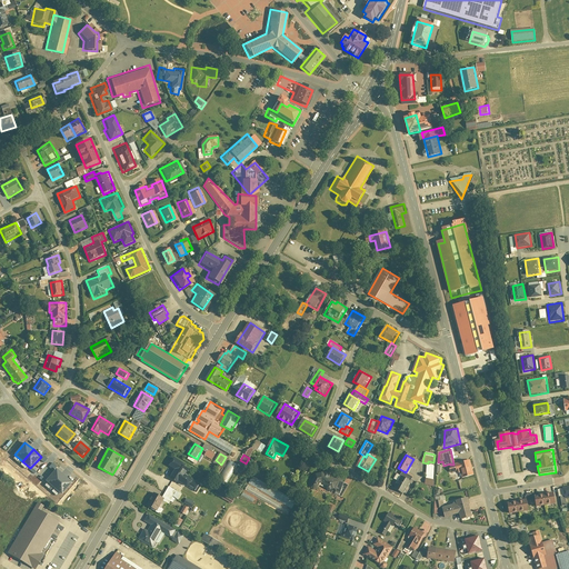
[(191,467),(176,458),(170,466),(177,469),(172,477),(196,491),(201,483),(187,475),(191,467)]
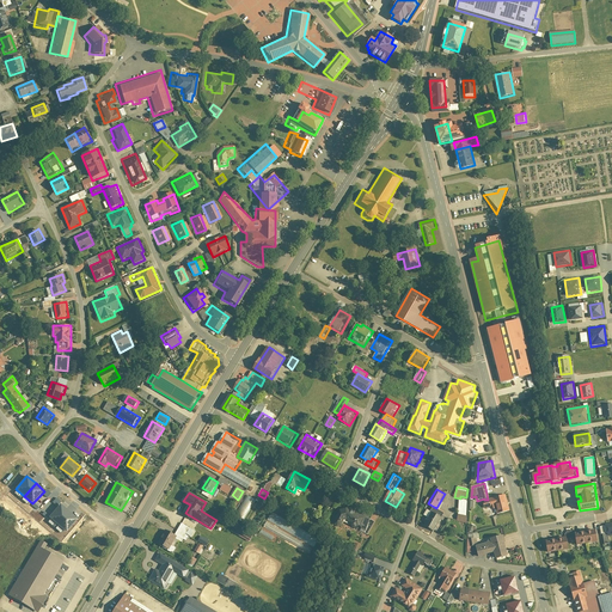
[(499,514),(512,510),(507,495),(488,500),(484,500),(483,501),(485,508),(493,507),(494,509),(497,509),(499,514)]
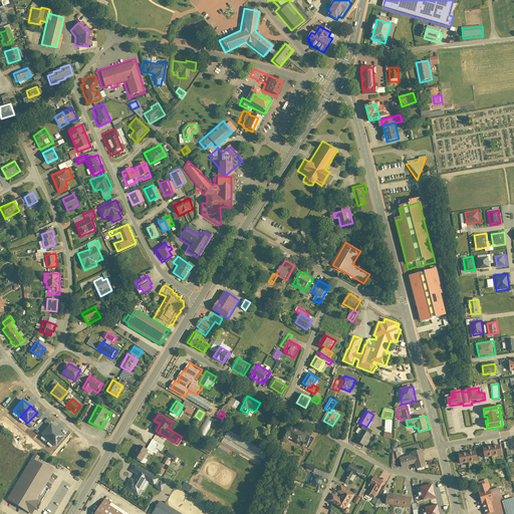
[(204,439),(215,421),(208,417),(197,435),(204,439)]
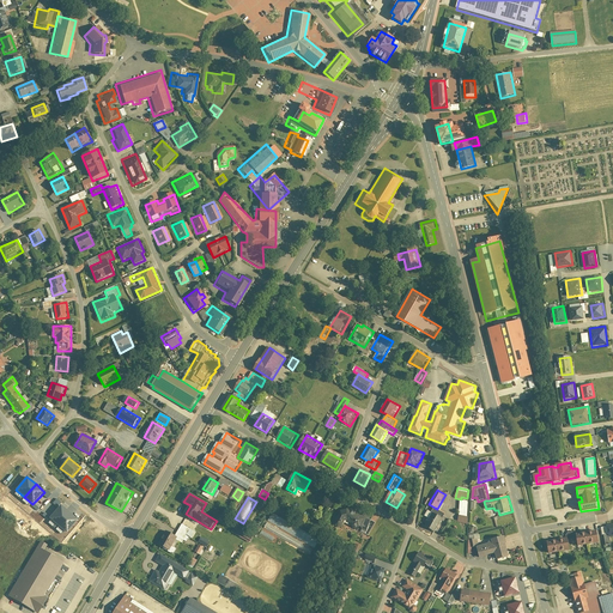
[(469,523),(469,502),(461,499),(459,522),(469,523)]
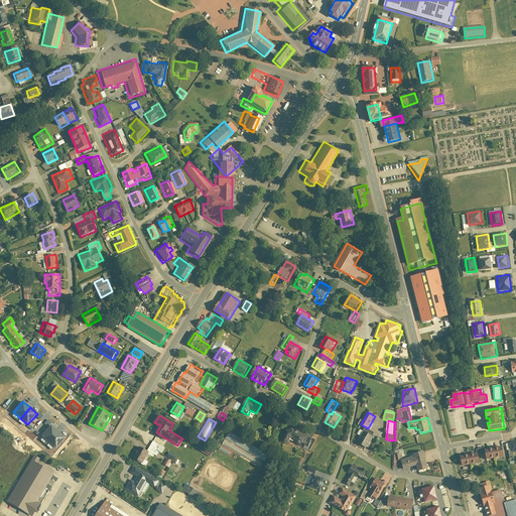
[(58,432),(51,425),(41,436),(48,442),(58,432)]
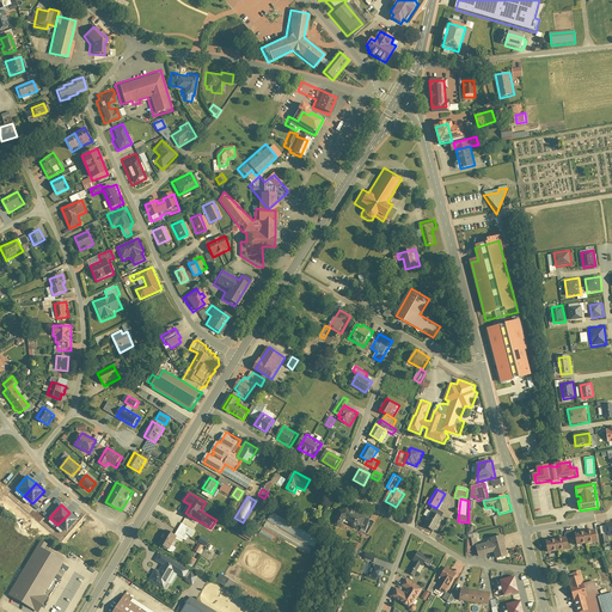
[(359,530),(366,518),(344,506),(335,522),(342,526),(346,520),(353,524),(352,526),(359,530)]
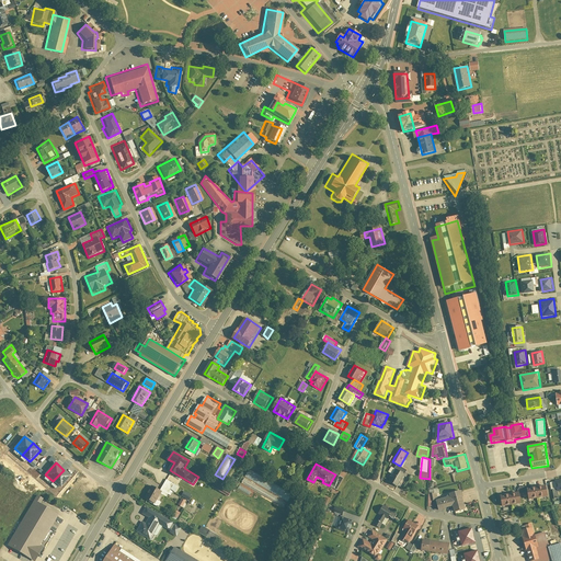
[(397,469),(407,474),(409,470),(400,466),(398,465),(396,468),(397,469)]
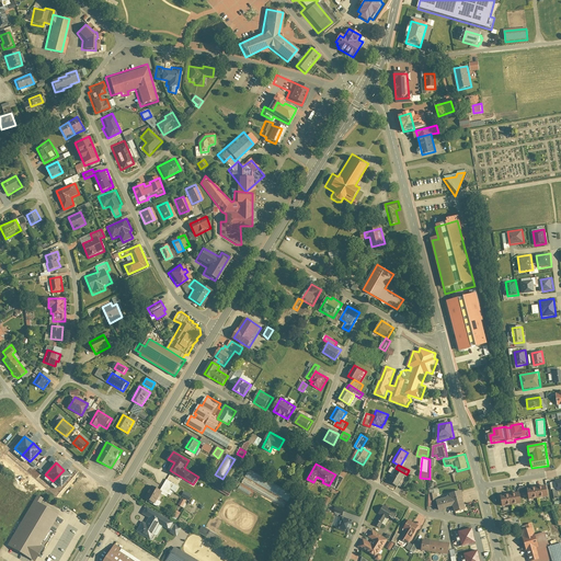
[(390,481),(399,487),(407,474),(397,469),(390,481)]
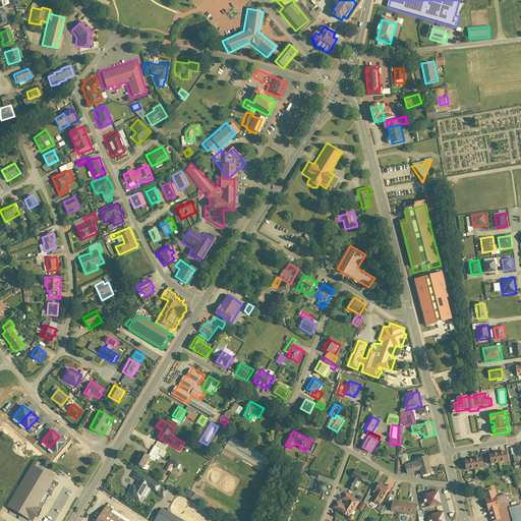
[(66,443),(59,437),(49,447),(56,453),(66,443)]
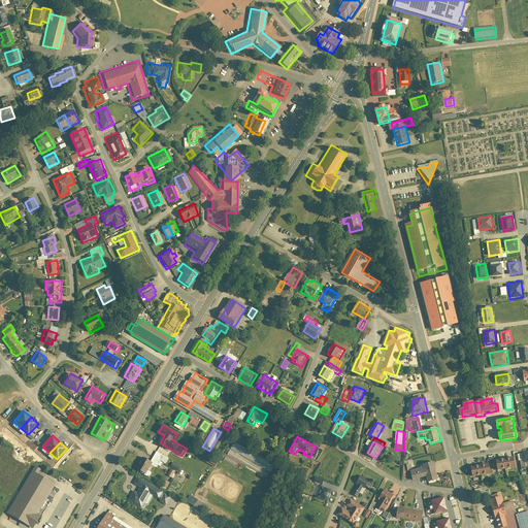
[(230,451),(272,471),(275,465),(269,462),(270,461),(234,442),(230,451)]
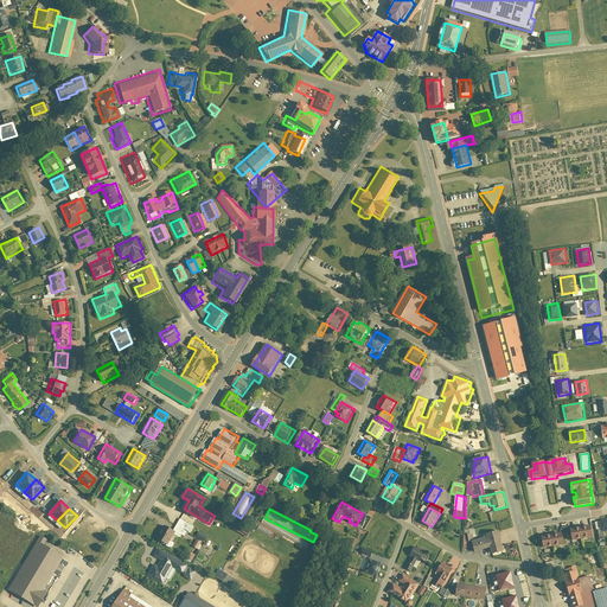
[(264,518),(261,524),(298,544),(300,538),(264,518)]
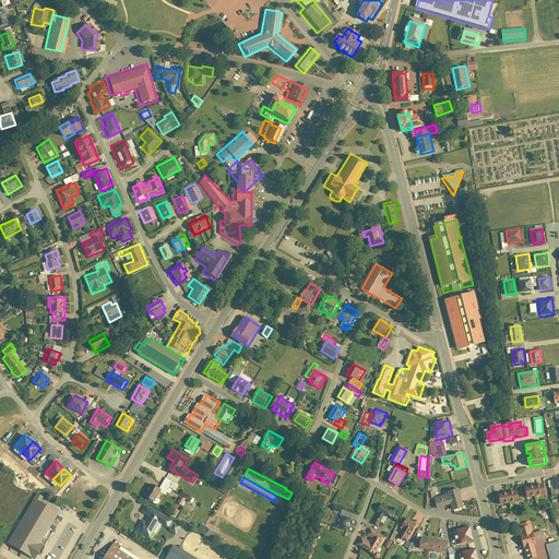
[(211,486),(227,495),(232,487),(215,478),(211,486)]
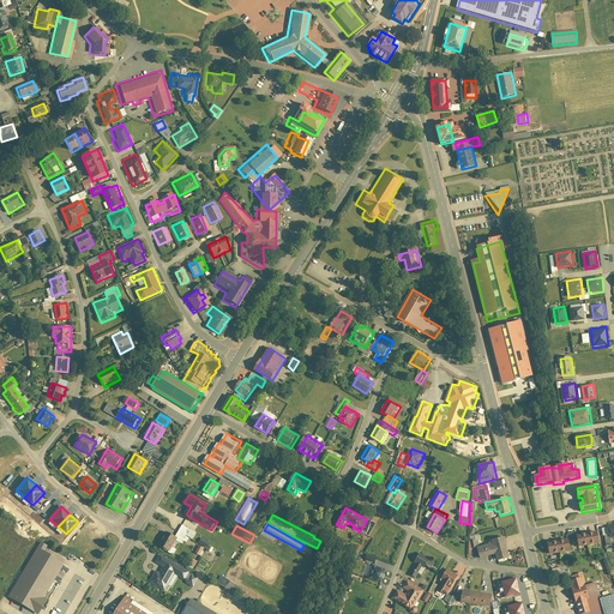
[(260,535),(274,543),(276,540),(263,531),(260,535)]
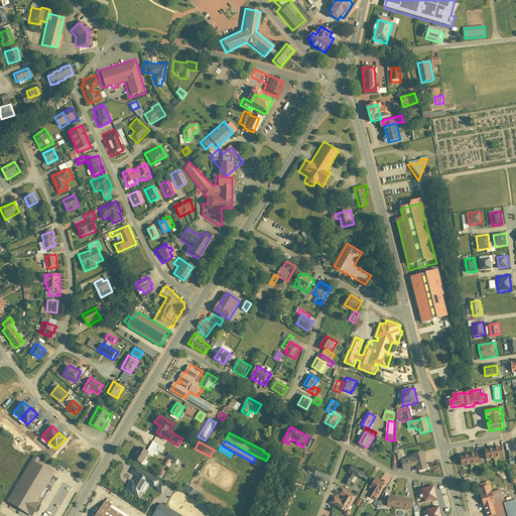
[(487,449),(488,460),(506,458),(504,446),(487,449)]
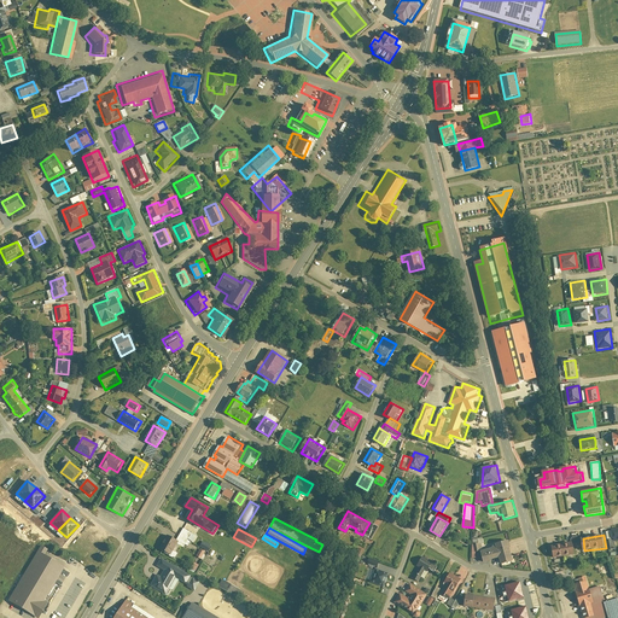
[(179,541),(169,536),(162,549),(172,554),(179,541)]
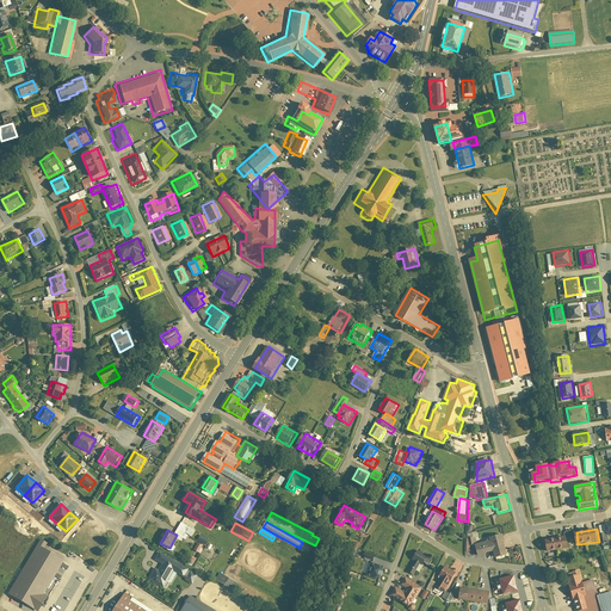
[(201,535),(197,541),(207,545),(210,539),(201,535)]
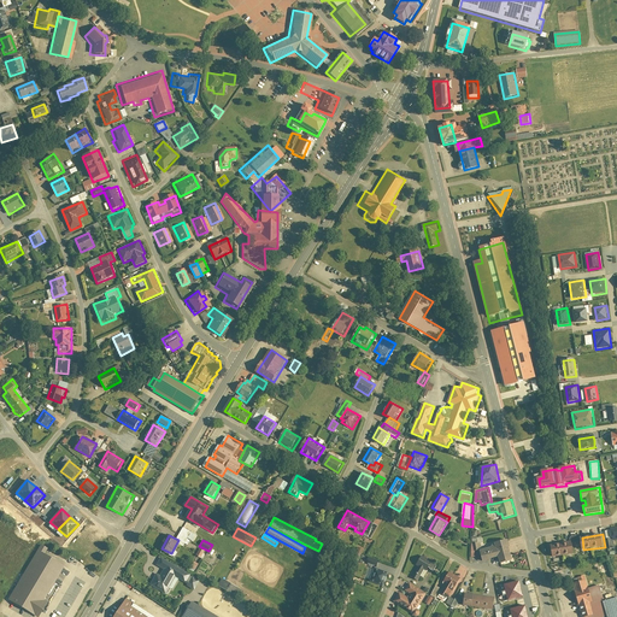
[(501,564),(515,560),(509,540),(497,544),(494,544),(492,547),(482,551),(485,560),(500,557),(501,564)]
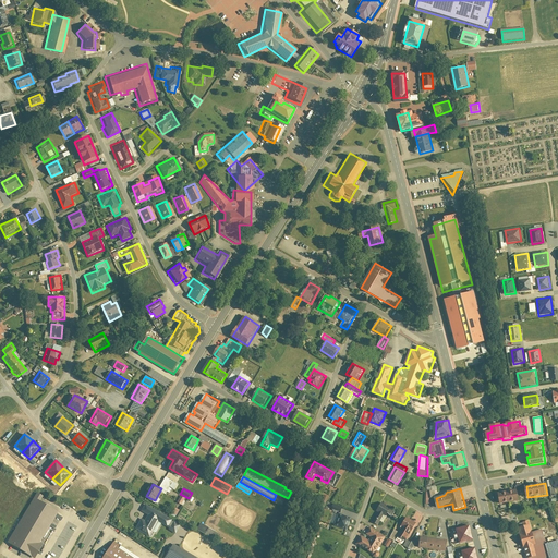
[(519,489),(499,493),(501,505),(521,501),(519,489)]
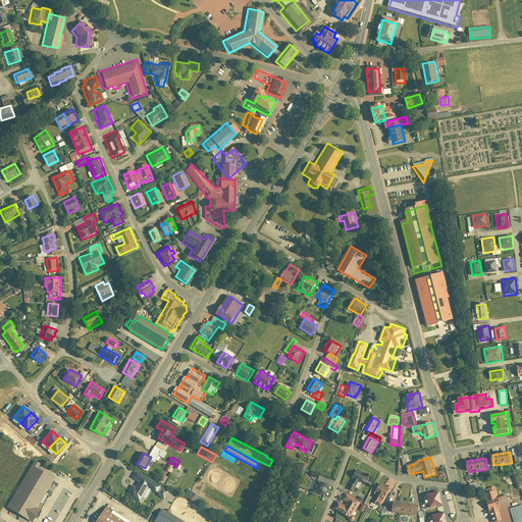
[(32,461),(3,508),(28,521),(31,521),(39,510),(36,508),(53,479),(37,469),(39,465),(32,461)]
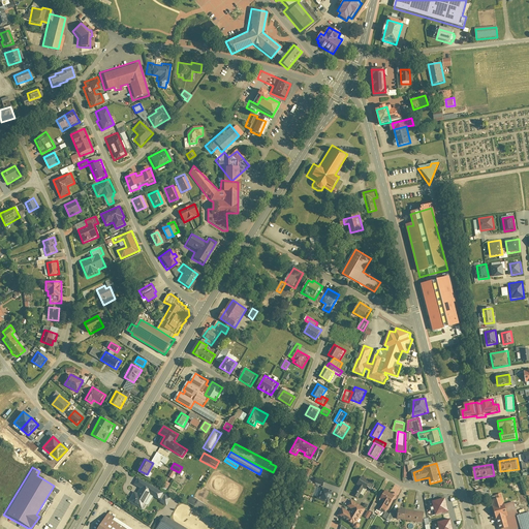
[(322,487),(323,480),(314,477),(313,485),(322,487)]
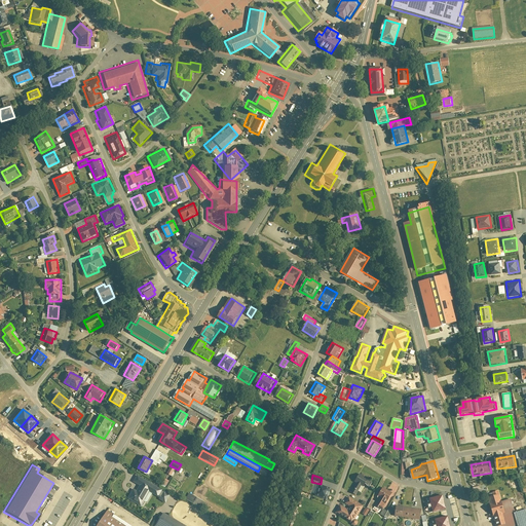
[(171,494),(139,476),(135,482),(141,486),(139,491),(136,489),(129,498),(143,506),(151,492),(166,501),(171,494)]
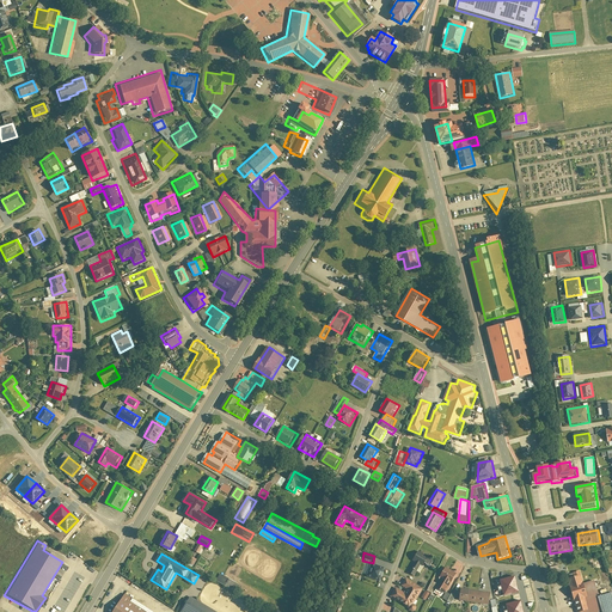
[(428,561),(417,555),(408,574),(414,577),(420,565),(424,568),(428,561)]
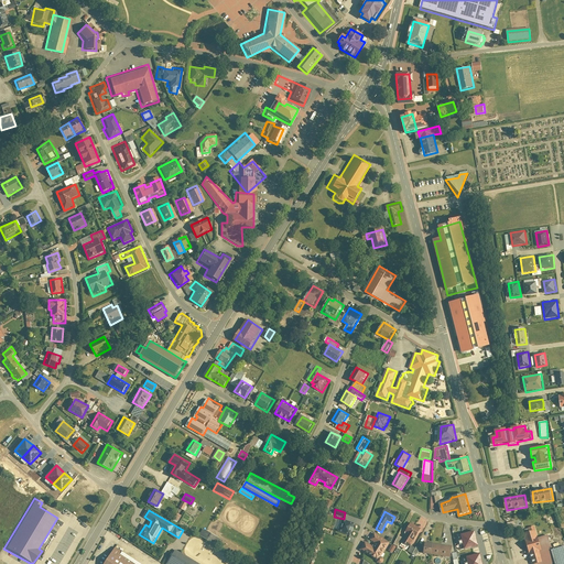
[(356,524),(344,520),(339,531),(351,535),(356,524)]
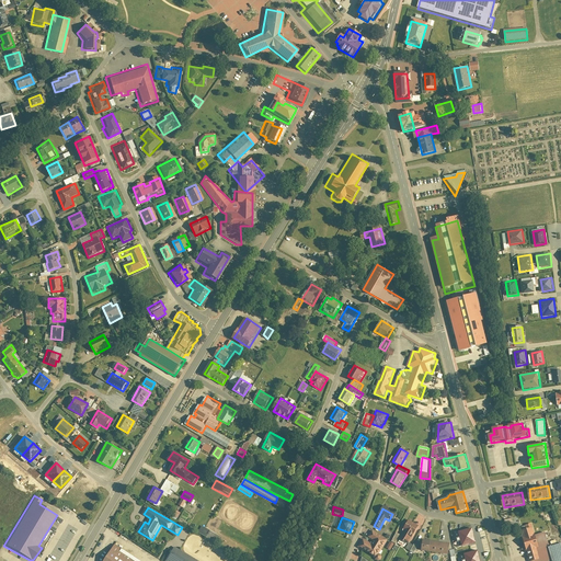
[(420,527),(409,521),(403,529),(404,531),(398,540),(408,546),(420,527)]
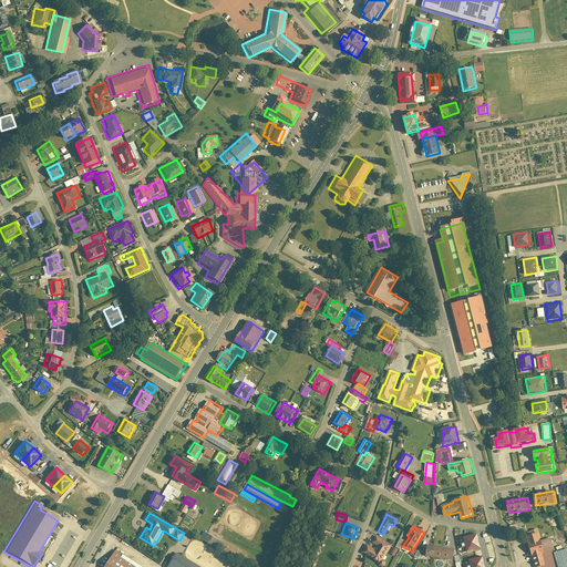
[(538,531),(524,534),(533,566),(566,566),(566,552),(566,550),(555,554),(549,538),(540,540),(538,531)]
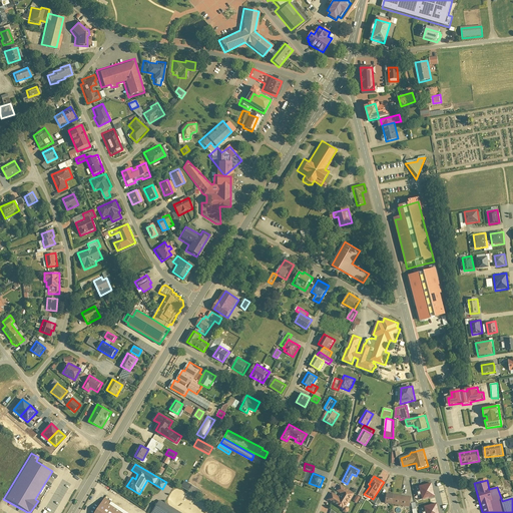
[(204,491),(185,481),(182,487),(200,498),(204,491)]
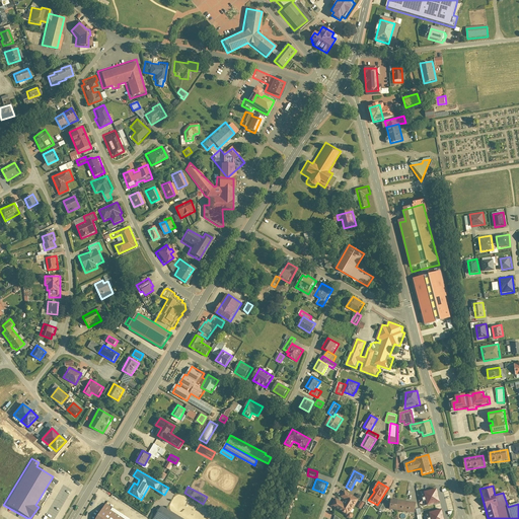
[(436,491),(421,494),(424,507),(439,504),(436,491)]
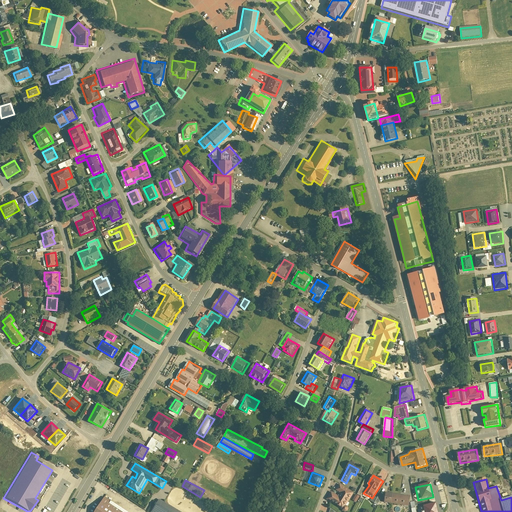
[(354,493),(339,485),(335,491),(340,494),(338,498),(330,494),(326,501),(341,510),(342,511),(347,511),(348,511),(348,509),(347,507),(346,507),(354,493)]
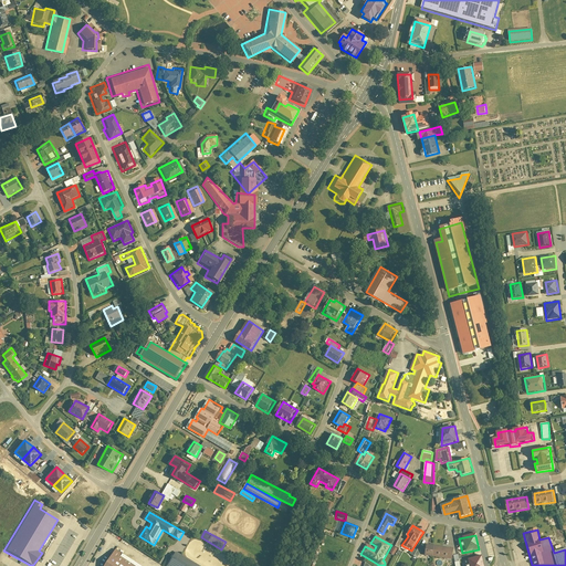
[(453,549),(427,546),(425,558),(451,562),(453,549)]
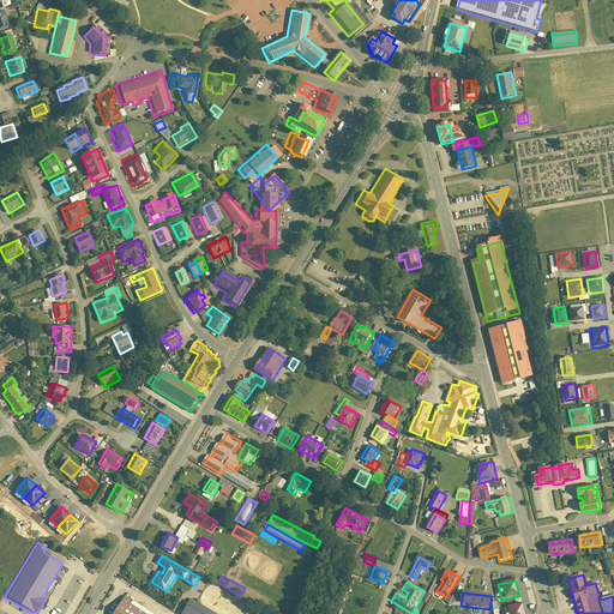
[(458,602),(459,597),(451,595),(450,605),(453,606),(455,601),(458,602)]
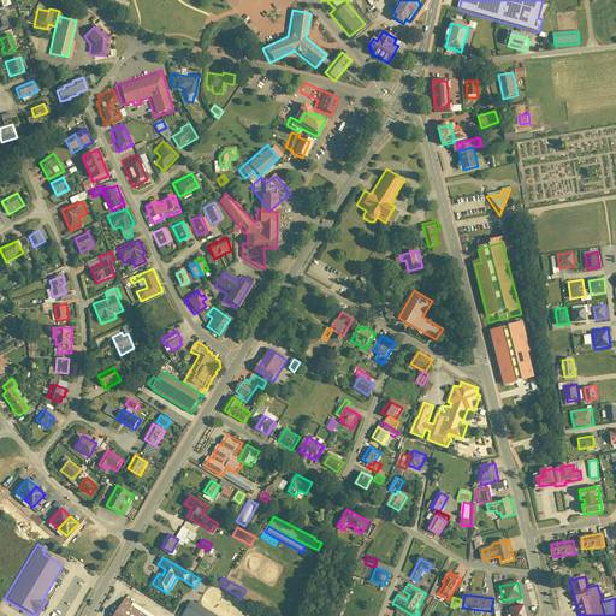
[(155,615),(128,598),(116,615),(155,615)]
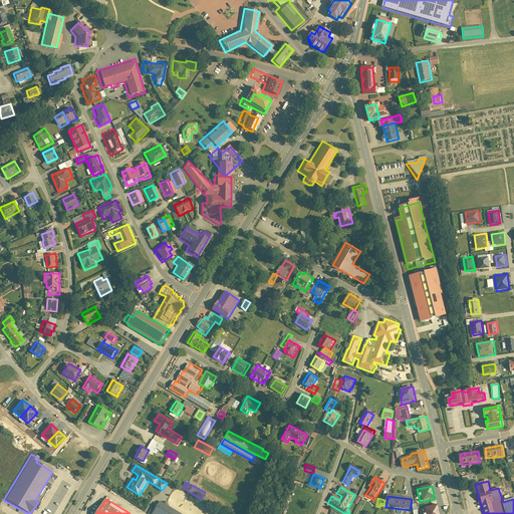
[(182,513),(161,501),(153,513),(182,513)]
